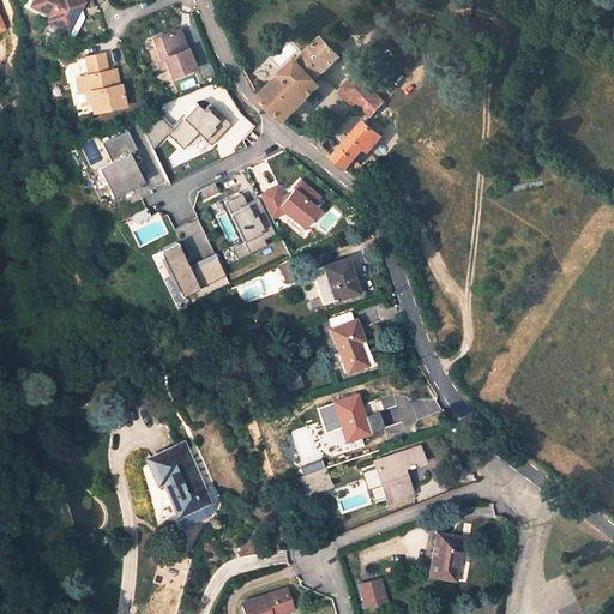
[(52,20),(71,30),(79,14),(72,11),(77,0),(32,0),(34,5),(52,13),(49,18),(52,20)]
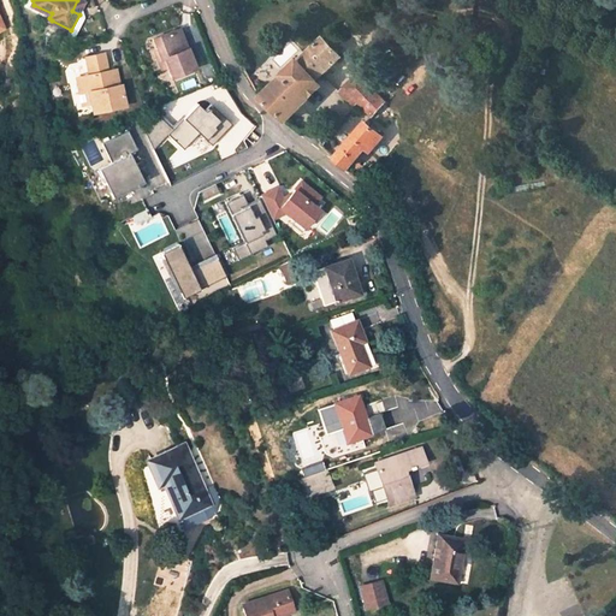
[(80,15),(86,1),(82,0),(77,0),(72,11),(80,15)]
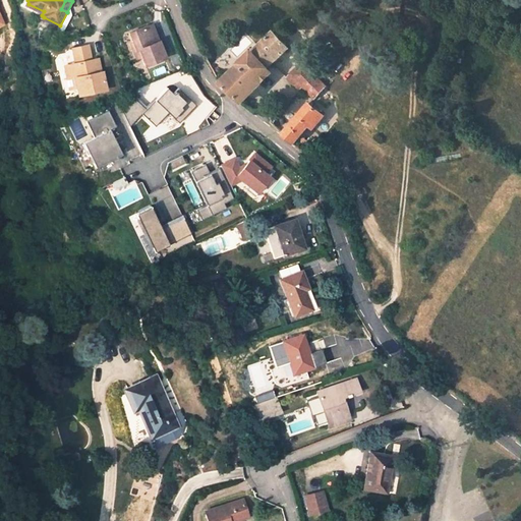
[(152,24),(149,25),(155,43),(159,42),(152,24)]
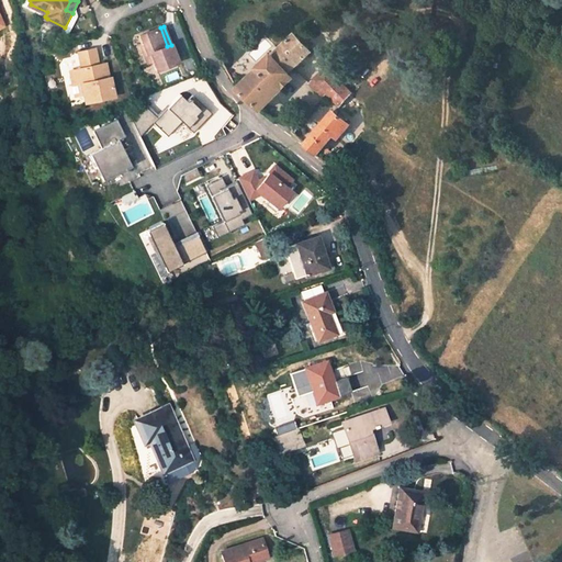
[(160,27),(139,35),(144,46),(146,54),(150,53),(154,62),(157,70),(178,63),(171,45),(167,46),(160,27)]
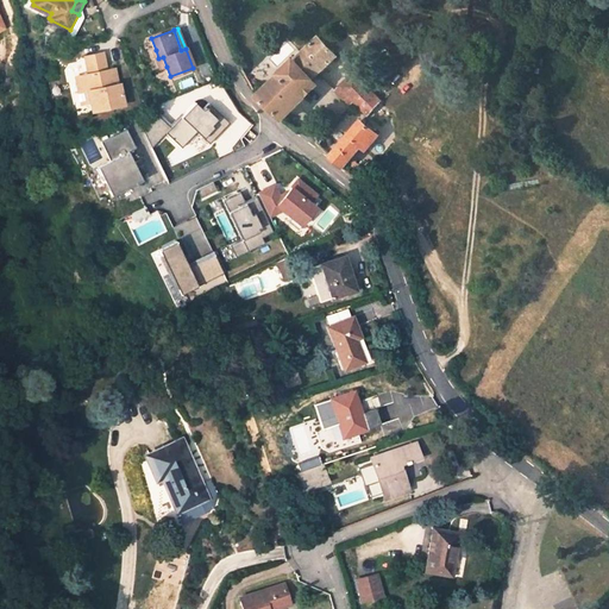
[(286,119),(307,96),(306,95),(308,93),(303,89),(339,55),(321,37),(261,94),(286,119)]
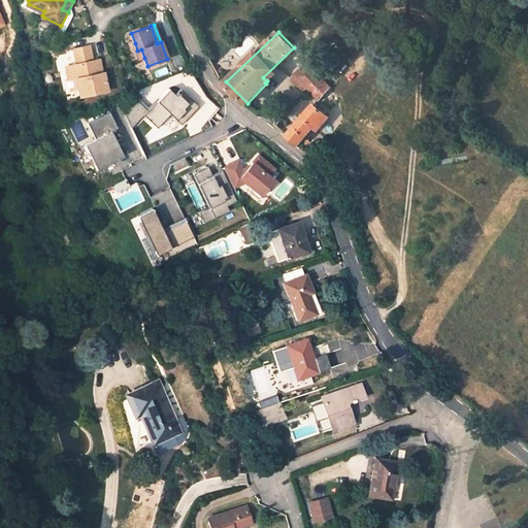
[(89,62),(84,48),(69,54),(74,68),(68,71),(66,75),(73,95),(80,92),(84,99),(109,89),(102,72),(100,72),(94,75),(89,62)]
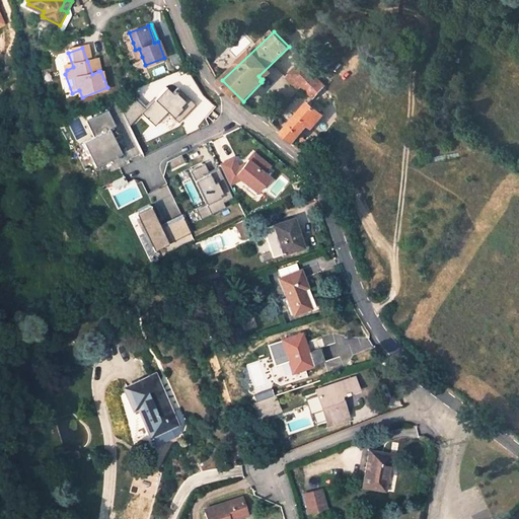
[(135,50),(133,51),(136,59),(142,57),(139,49),(135,50)]
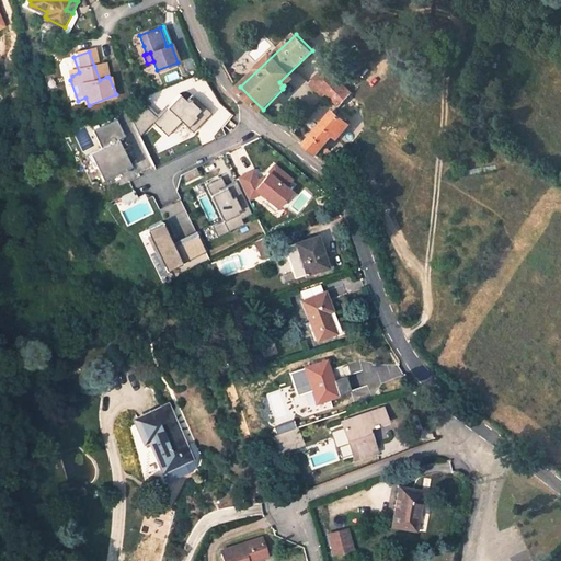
[(101,64),(94,66),(100,80),(106,77),(101,64)]
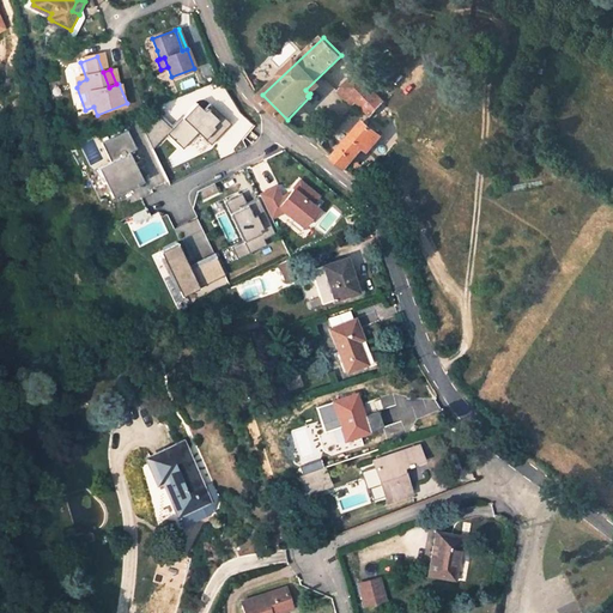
[(358,73),(340,91),(352,103),(358,98),(371,113),(383,101),(366,82),(358,73)]
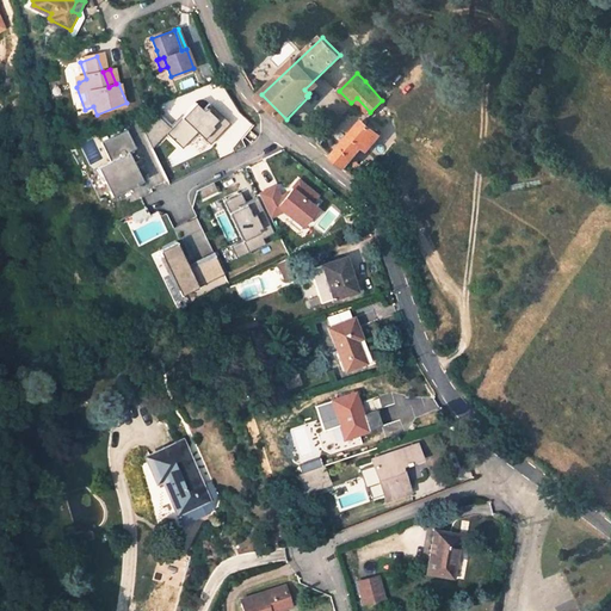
[(158,115),(141,131),(153,144),(164,133),(179,147),(196,131),(208,143),(228,122),(208,102),(199,110),(192,102),(168,124),(158,115)]
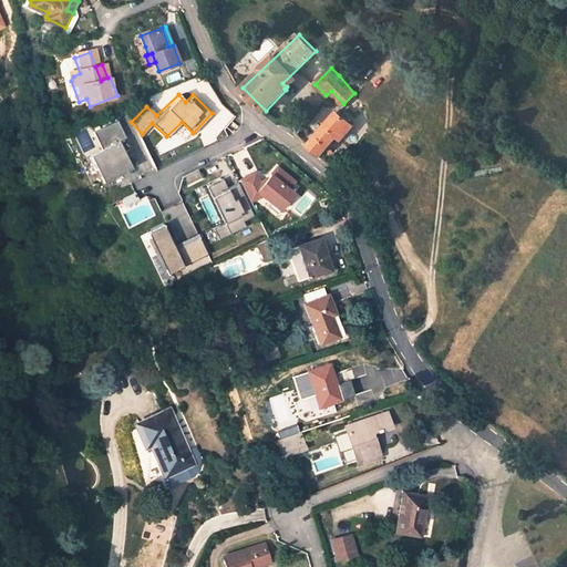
[(320,156),(339,135),(342,138),(353,125),(342,115),(344,113),(340,110),(309,145),(320,156)]
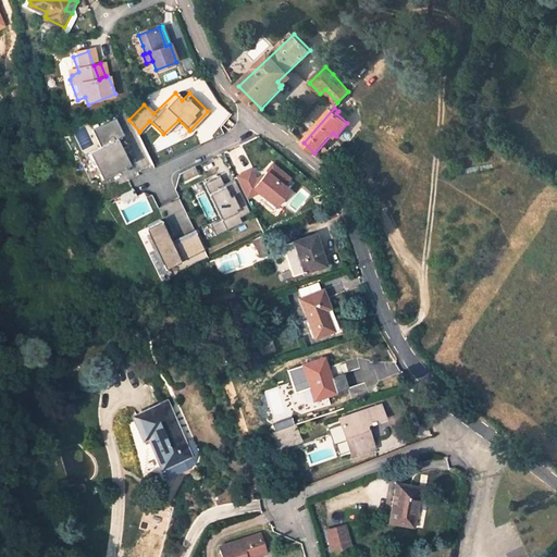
[(125,135),(118,118),(94,128),(102,146),(90,151),(102,177),(131,164),(119,138),(125,135)]
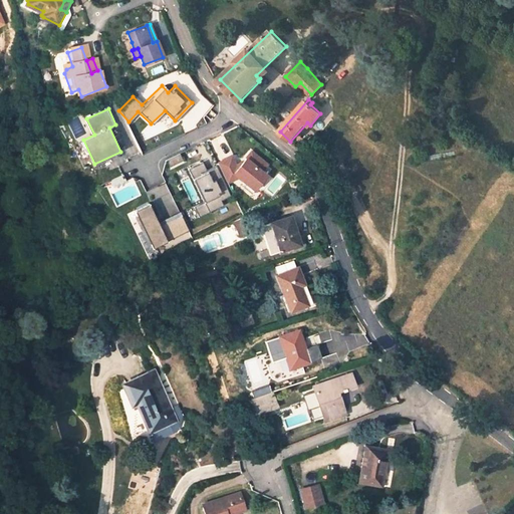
[(271,122),(275,113),(269,109),(266,114),(268,116),(269,117),(267,119),(271,122)]
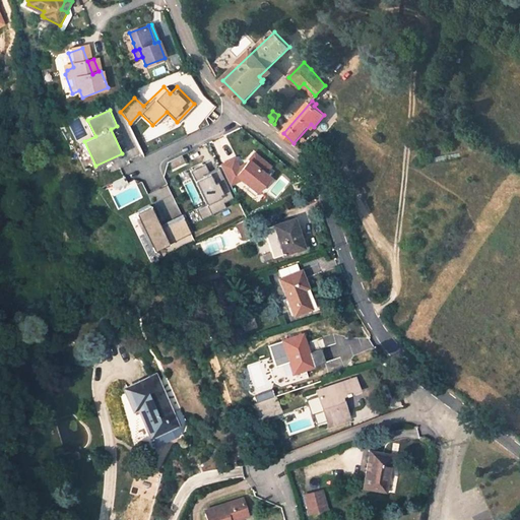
[(95,166),(84,141),(83,140),(74,145),(86,171),(95,166)]
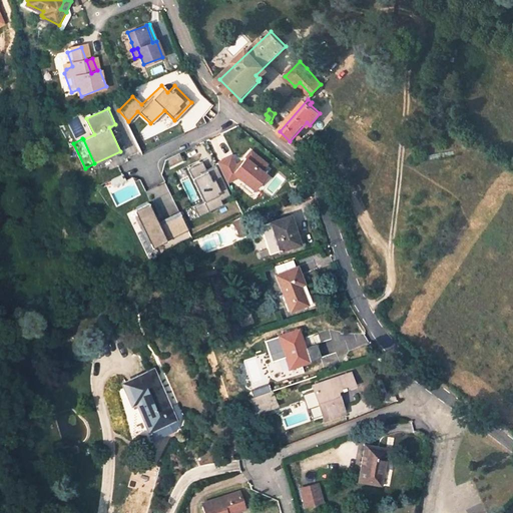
[(257,189),(268,174),(263,170),(269,163),(252,151),(240,165),(237,166),(232,155),(219,162),(228,181),(239,176),(247,182),(257,189)]
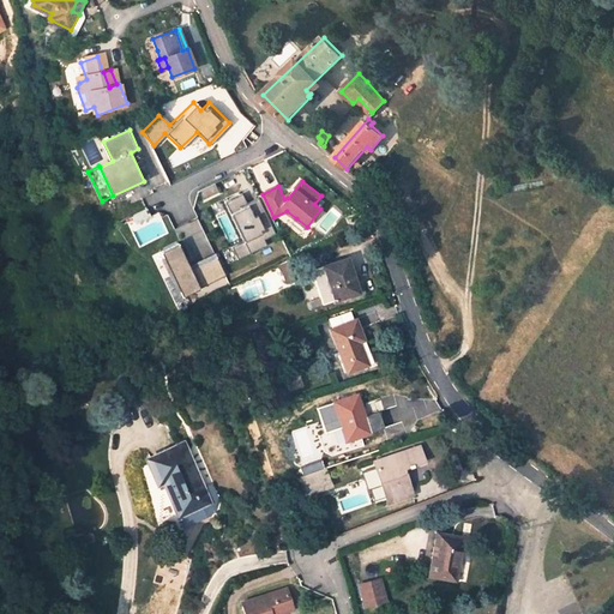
[(260,198),(248,203),(244,193),(241,194),(241,197),(234,200),(233,199),(229,200),(248,240),(254,251),(262,247),(263,248),(269,245),(266,239),(278,234),(260,198)]
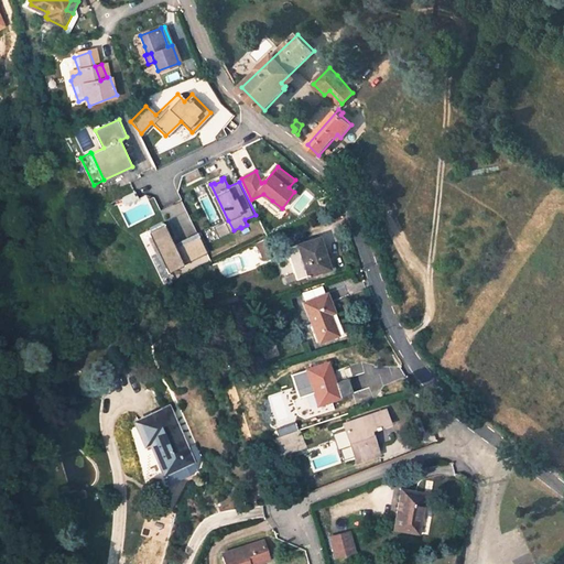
[(137,191),(123,197),(127,204),(139,198),(137,191)]
